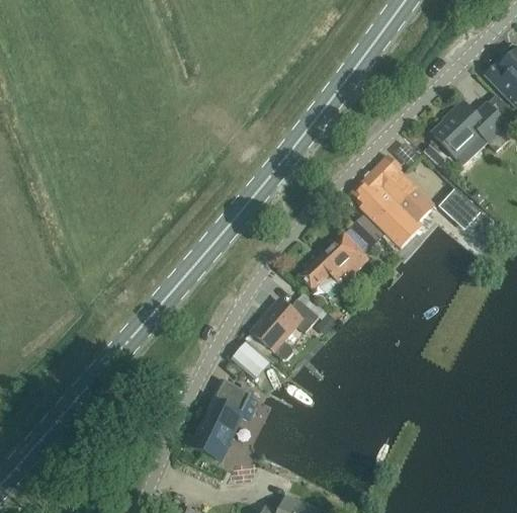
[(506,57),(499,64),(496,61),(485,72),(505,93),(516,105),(516,46),(516,47),(511,40),(500,51),(506,57)]
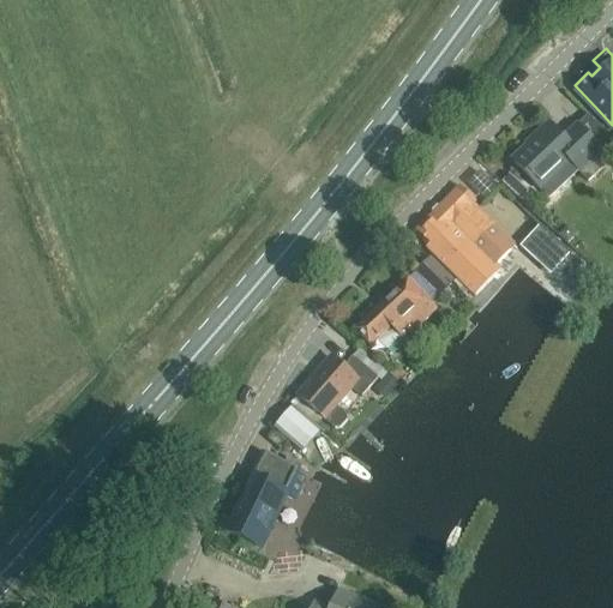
[(569,158),(587,178),(610,155),(605,150),(612,142),(612,137),(605,128),(587,110),(563,133),(547,118),(529,134),(532,136),(510,156),(540,186),(569,158)]
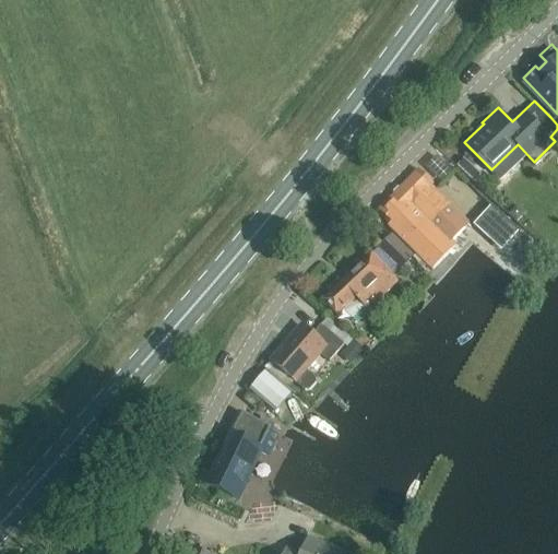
[(418,167),(379,208),(391,220),(388,223),(428,263),(450,242),(446,237),(464,219),(429,184),(431,180),(418,167)]
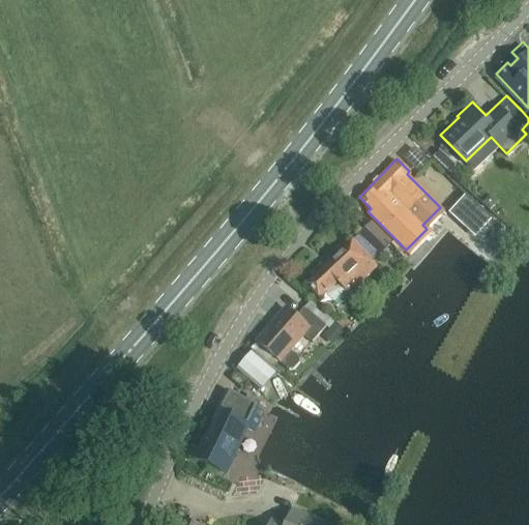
[(448,207),(469,228),(483,213),(488,216),(489,215),(461,188),(460,190),(463,193),(448,207)]
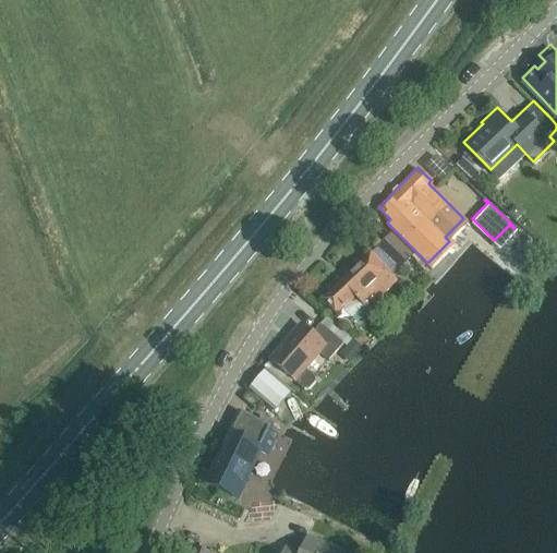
[(513,202),(507,208),(515,215),(521,208),(513,202)]
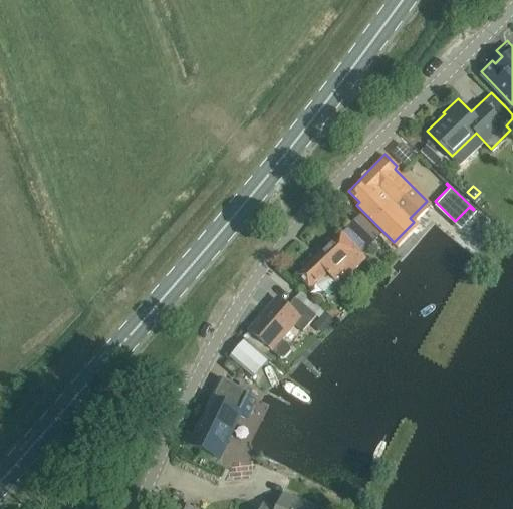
[(367,243),(378,232),(379,231),(358,211),(347,223),(367,243)]
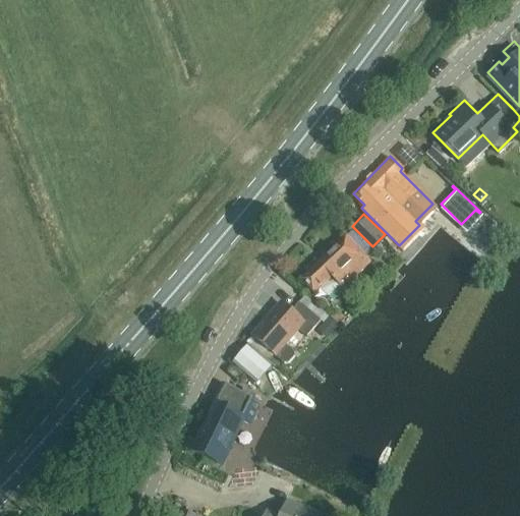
[(341,286),(369,259),(344,233),(300,276),(313,290),(319,285),(327,293),(338,283),(341,286)]
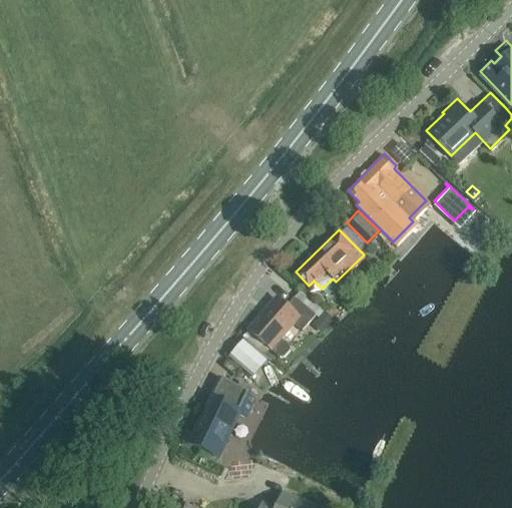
[(246,328),(279,355),(284,355),(289,349),(289,344),(280,337),(293,321),(302,329),(315,313),(294,295),(286,304),(276,296),(246,328)]
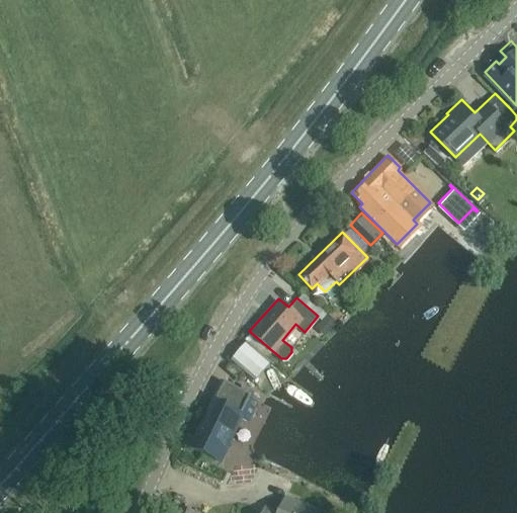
[(229,362),(225,367),(233,374),(237,369),(229,362)]
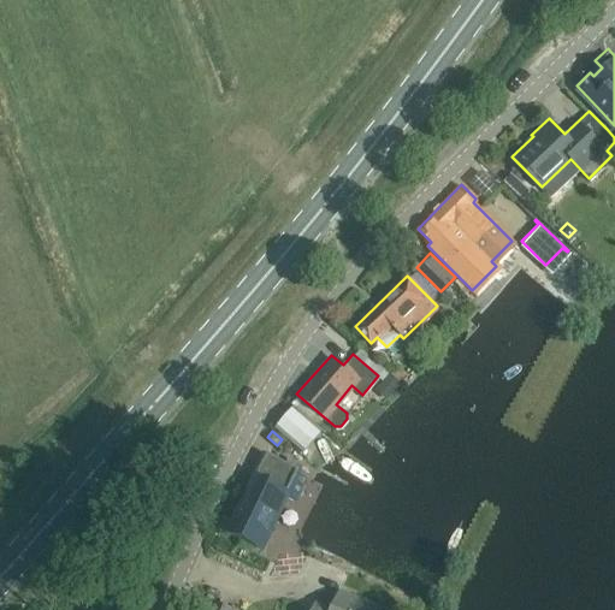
[(264,451),(225,529),(260,546),(287,493),(294,497),(306,472),(264,451)]
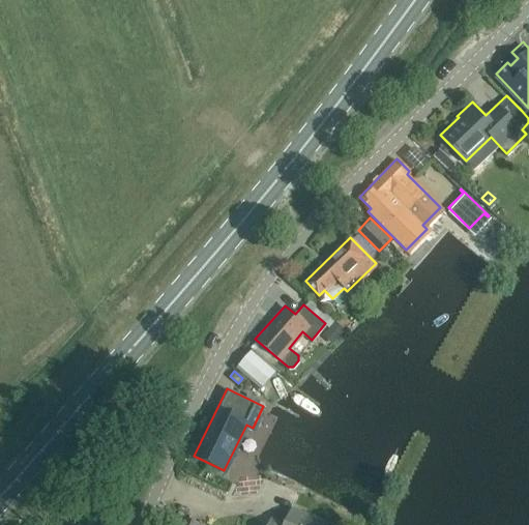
[(332,524),(333,524),(291,507),(285,523),(271,517),(267,524),(332,524)]
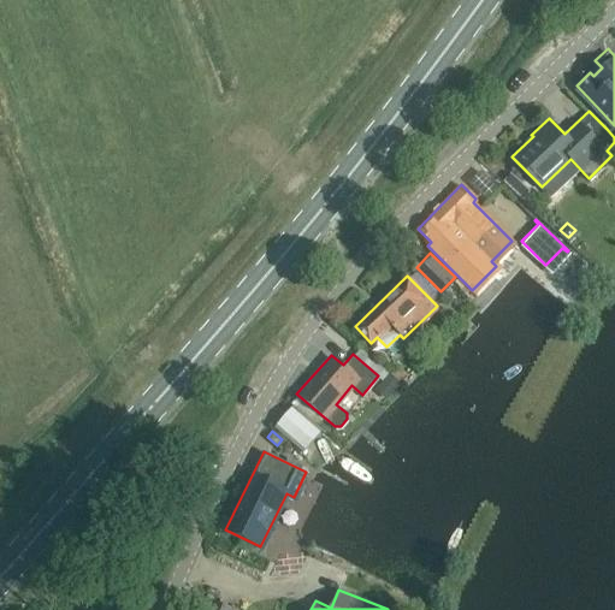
[(235,609),(236,608),(213,598),(207,609),(235,609)]
